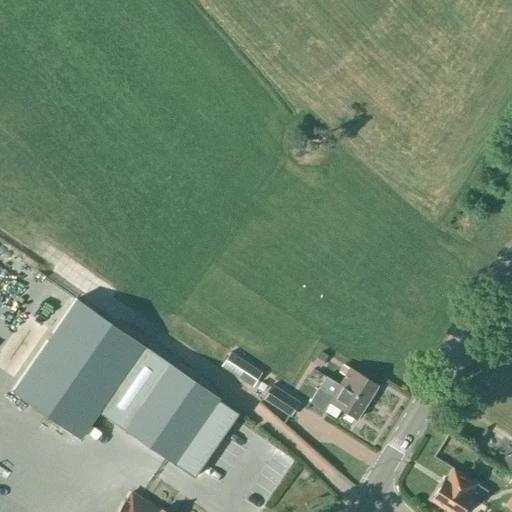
[(100,412),(194,477),(238,414),(76,299),(12,391),(81,439),(100,412)]
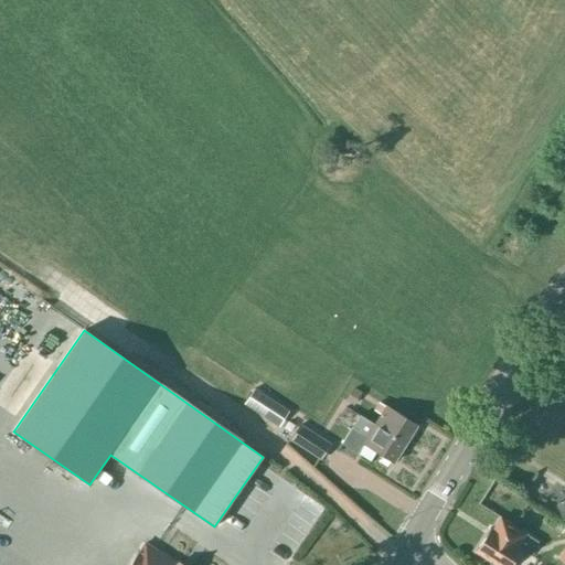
[(278,426),(288,411),(254,388),(244,404),(278,426)]
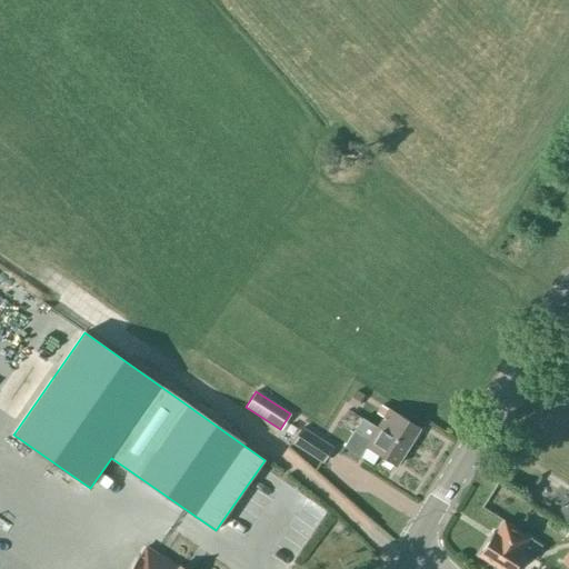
[(388,409),(377,428),(408,447),(419,429),(405,420),(388,409)]
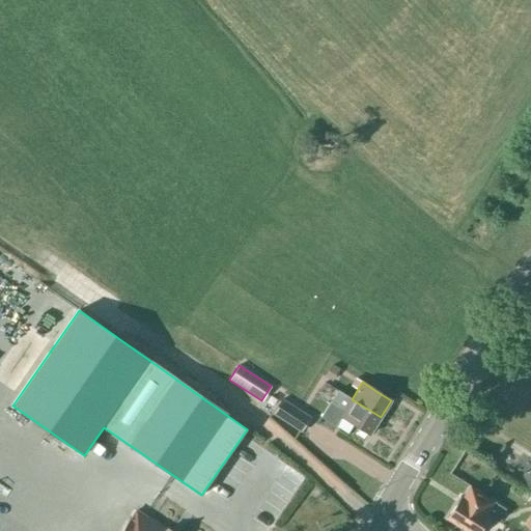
[(381,417),(352,399),(345,395),(344,395),(337,390),(320,417),(336,427),(342,417),(370,435),(381,417)]
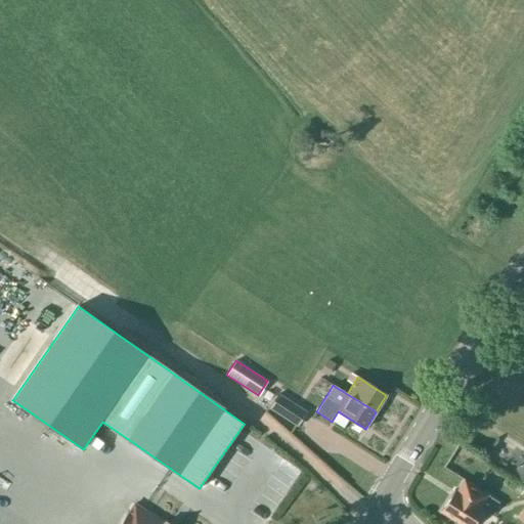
[(268,400),(272,395),(267,392),(263,397),(268,400)]
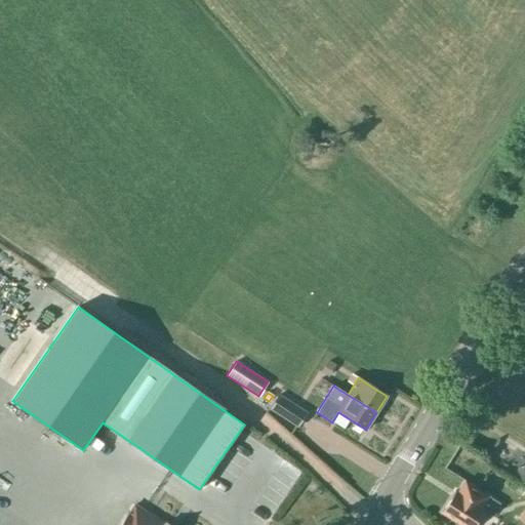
[(279,395),(279,396),(270,409),(297,427),(307,413),(279,395)]
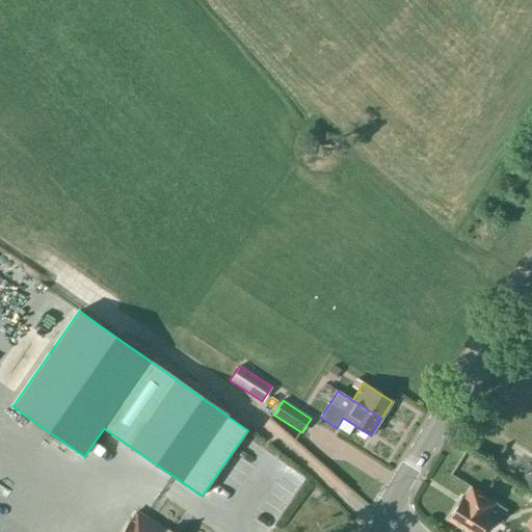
[(526,456),(531,445),(519,439),(512,451),(526,456)]
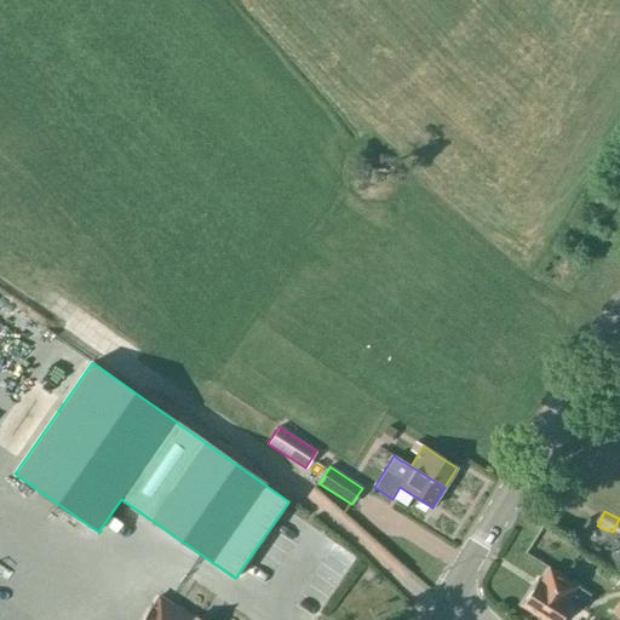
[(62,595),(75,574),(64,567),(51,589),(62,595)]
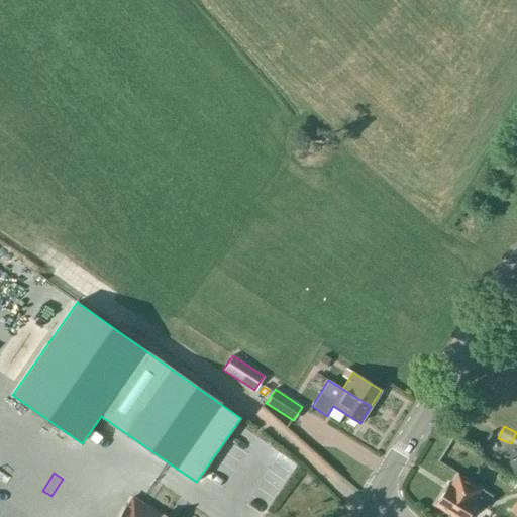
[(485,509),(493,496),(457,474),(450,486),(447,485),(434,505),(453,516),(468,516),(477,504),(485,509)]
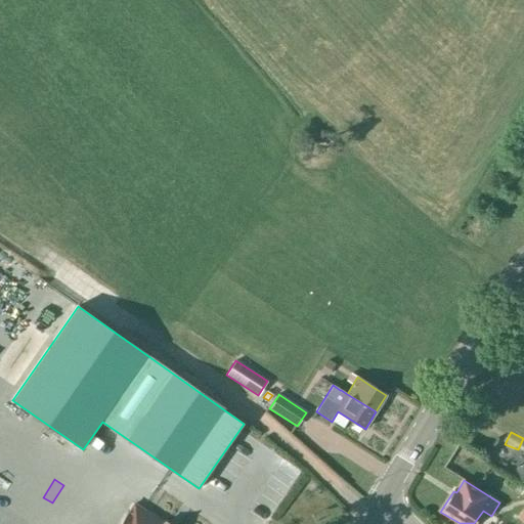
[(165,523),(134,505),(121,523),(165,523)]
